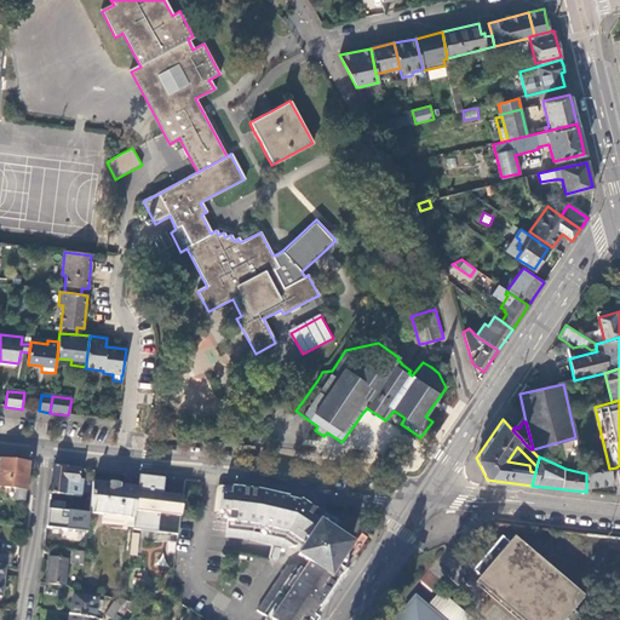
[(29,465),(0,461),(0,489),(15,492),(13,501),(26,503),(29,465)]
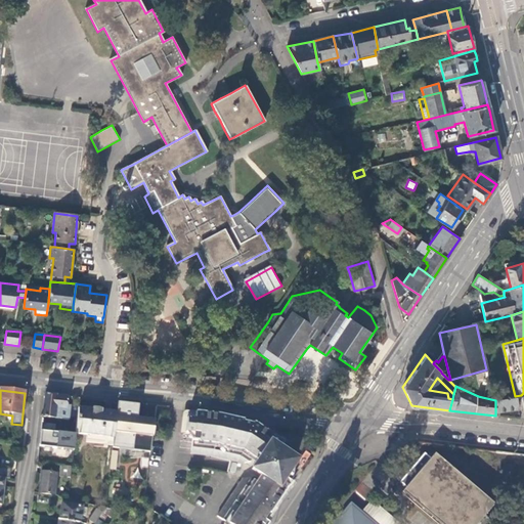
[(67,408),(68,397),(45,394),(42,418),(69,421),(70,408),(67,408)]
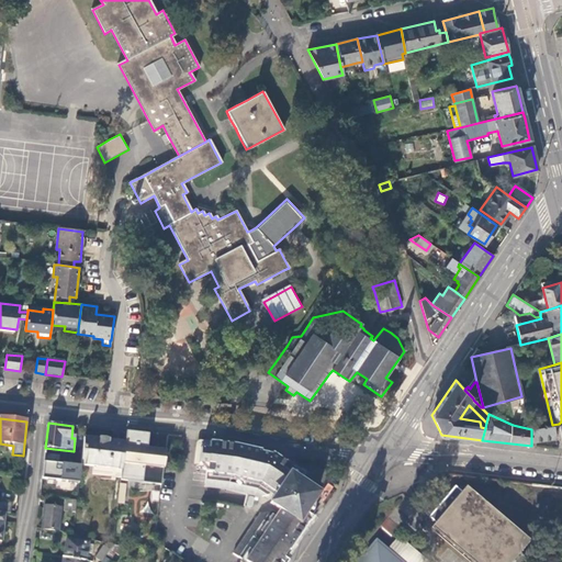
[(531,429),(531,446),(536,447),(536,441),(552,439),(552,442),(557,441),(554,434),(558,434),(557,431),(560,430),(559,424),(552,425),(531,429)]
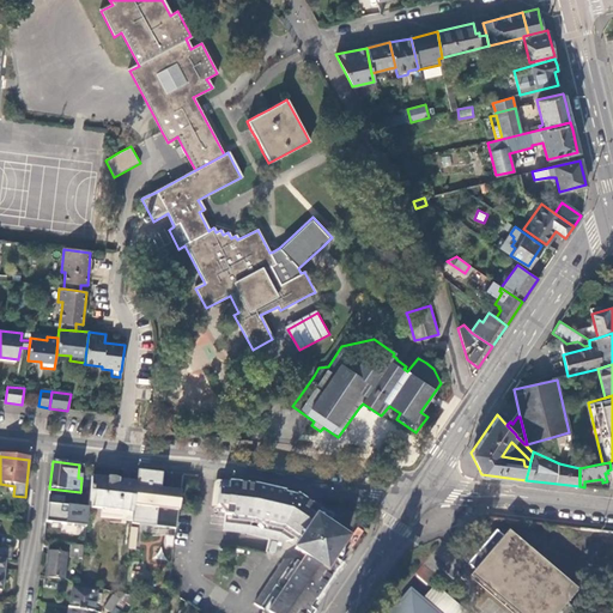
[(159,489),(161,474),(137,472),(131,525),(175,529),(177,511),(178,511),(180,491),(159,489)]
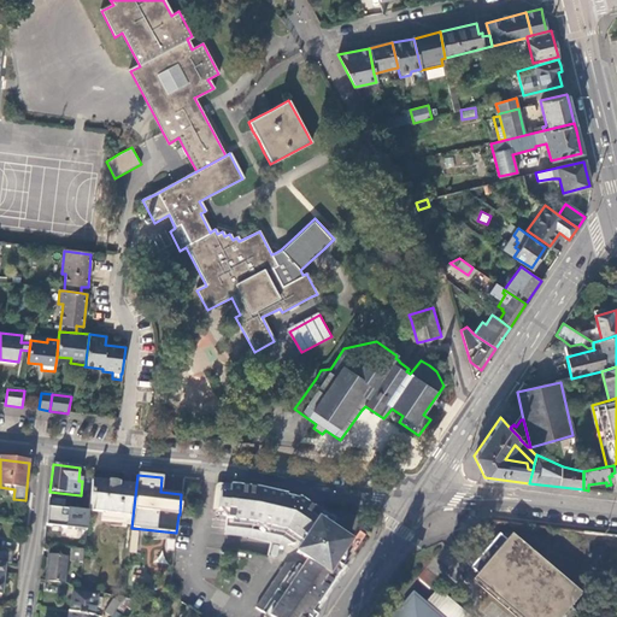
[(103,481),(92,480),(88,510),(101,511),(100,521),(130,524),(136,486),(118,483),(119,482),(115,480),(107,480),(107,482),(103,481)]
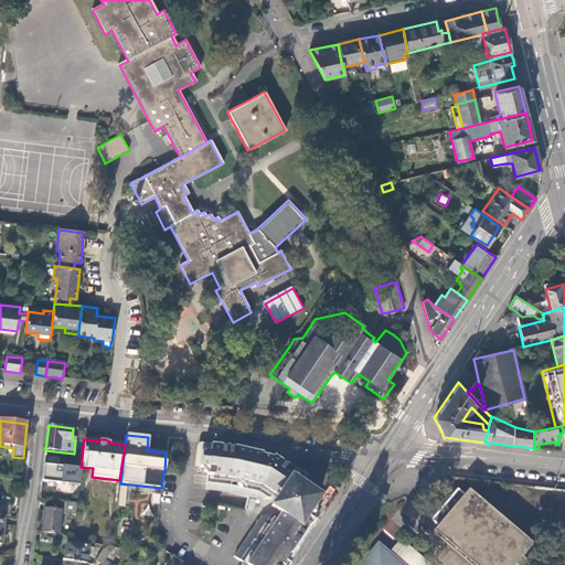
[(284,564),(286,562),(283,560),(287,553),(290,548),(289,548),(287,552),(284,550),(288,544),(295,548),(298,544),(296,542),(310,519),(306,515),(308,512),(309,513),(313,505),(310,496),(305,489),(302,487),(300,486),(300,484),(300,483),(302,479),(281,465),(283,462),(273,456),(272,458),(270,459),(262,457),(240,452),(240,454),(235,452),(231,452),(231,451),(221,450),(216,449),(217,445),(202,444),(201,451),(202,452),(201,462),(205,464),(206,459),(209,459),(208,468),(196,466),(195,467),(205,468),(205,470),(208,471),(205,487),(226,489),(256,496),(264,500),(269,499),(273,494),(277,497),(280,513),(277,518),(273,514),(260,516),(234,556),(243,563),(241,564),(284,564)]
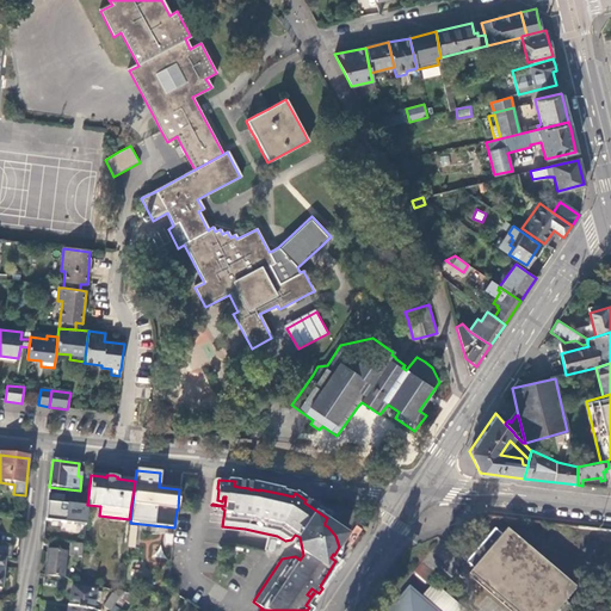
[(85,524),(87,507),(47,503),(45,520),(85,524)]
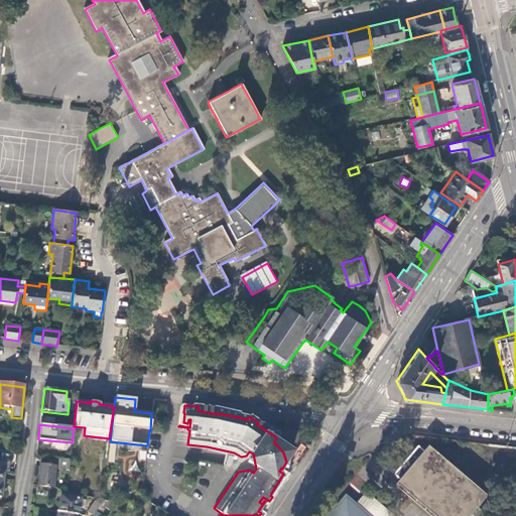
[(396,484),(433,515),(468,515),(485,497),(420,442),(393,474),(399,479),(396,484)]
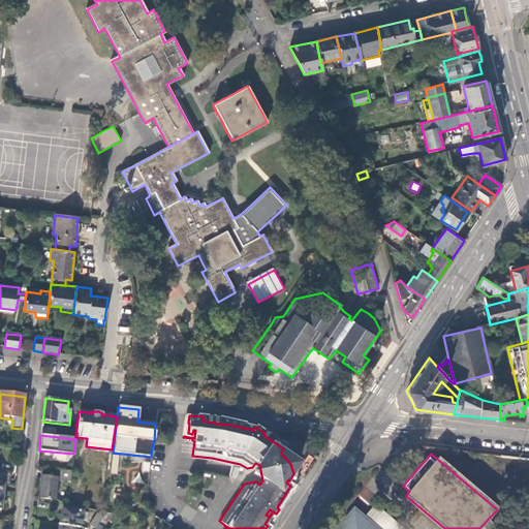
[(242,469),(247,468),(240,464),(212,458),(192,456),(192,459),(212,461),(239,467),(242,469)]
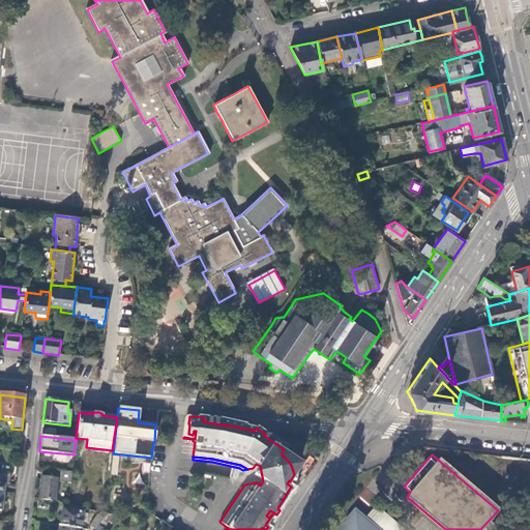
[(529,460),(501,457),(498,482),(529,486),(529,460)]
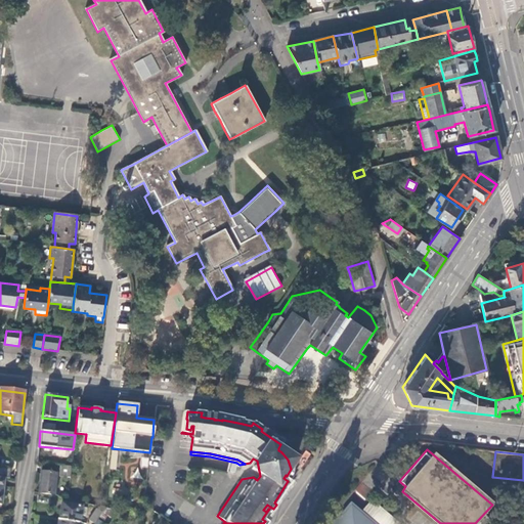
[(11,462),(2,461),(1,470),(10,471),(11,462)]
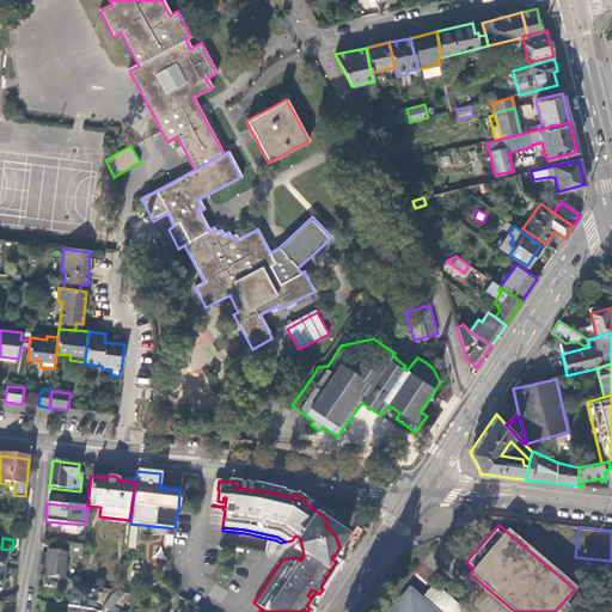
[(81,558),(84,545),(71,544),(68,557),(81,558)]
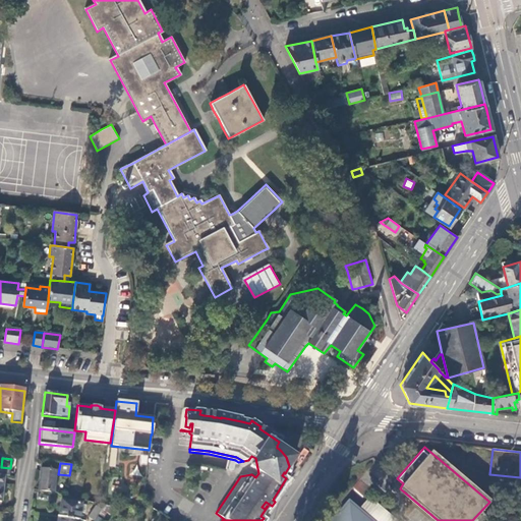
[(129,476),(139,475),(138,463),(128,464),(129,476)]
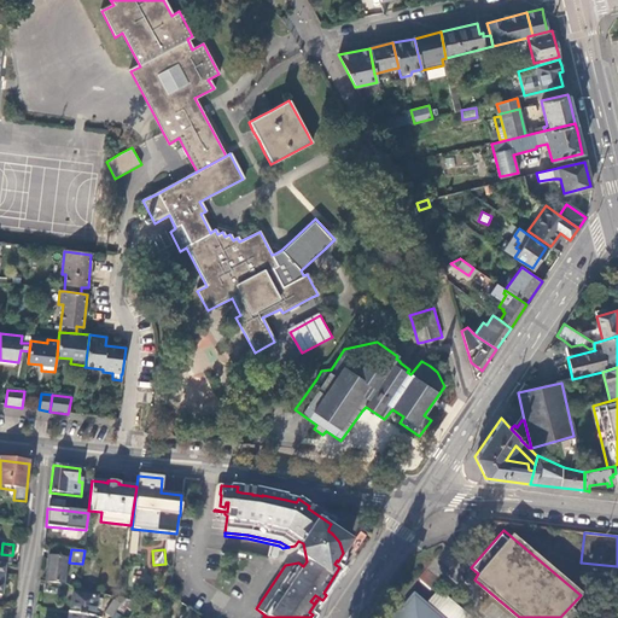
[(0,565),(6,566),(11,566),(12,555),(1,554),(0,554),(0,565)]
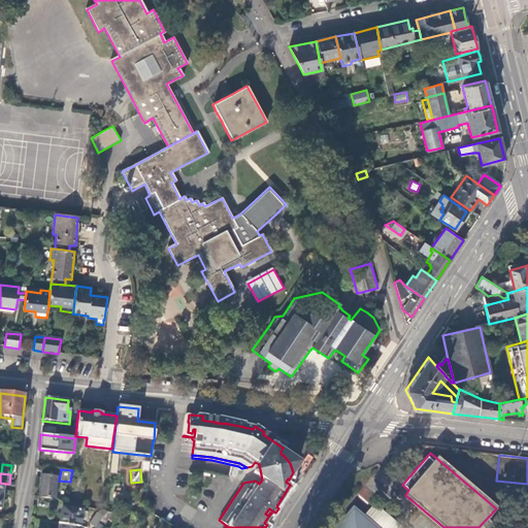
[(39,498),(55,500),(57,477),(41,476),(39,498)]
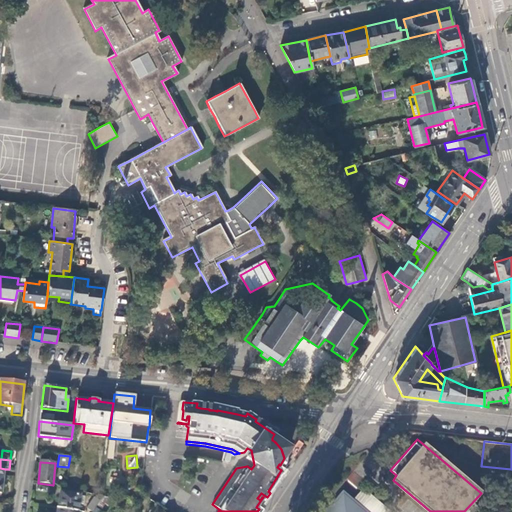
[(388,511),(389,511),(363,490),(353,502),(365,511),(388,511)]
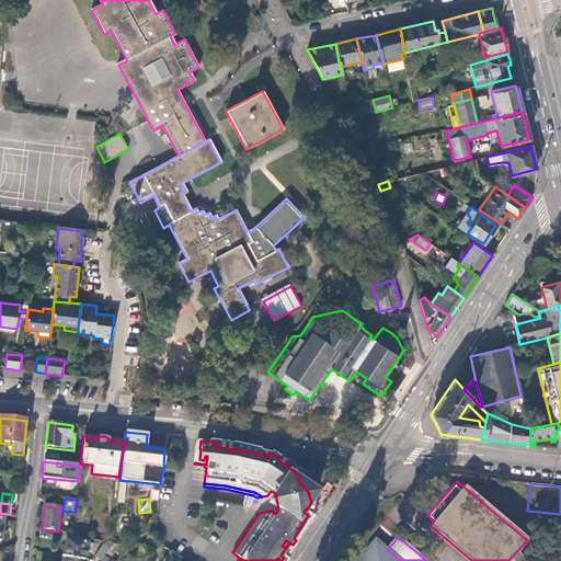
[(63,558),(84,560),(88,542),(66,539),(63,558)]
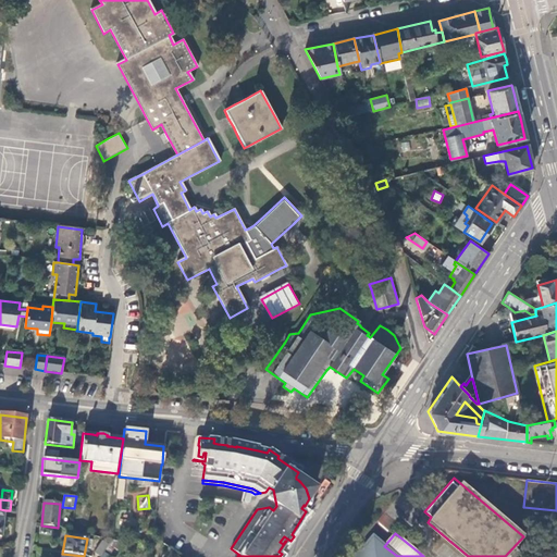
[(397,556),(384,546),(372,535),(354,556),(397,556)]
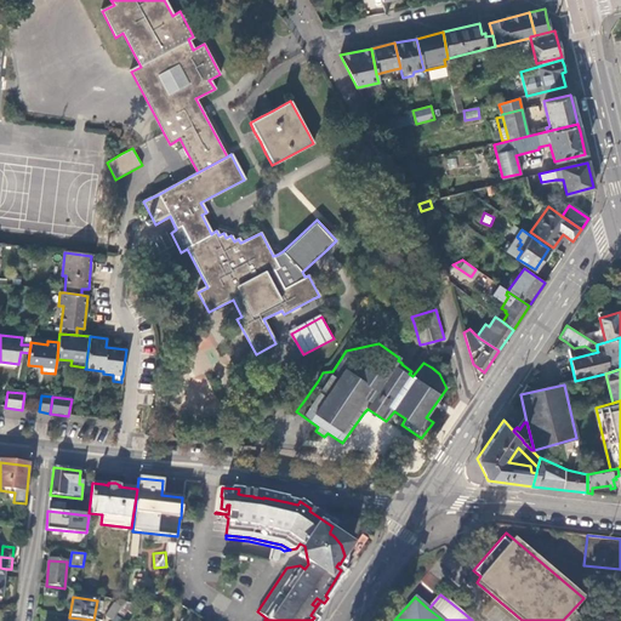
[(104,620),(112,620),(120,610),(113,605),(103,620),(104,620)]
